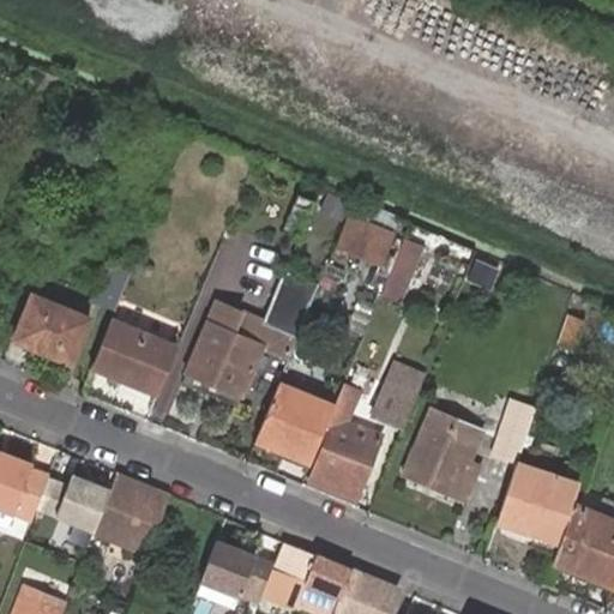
[(281,229),(296,234),(305,208),(289,202),(281,229)]
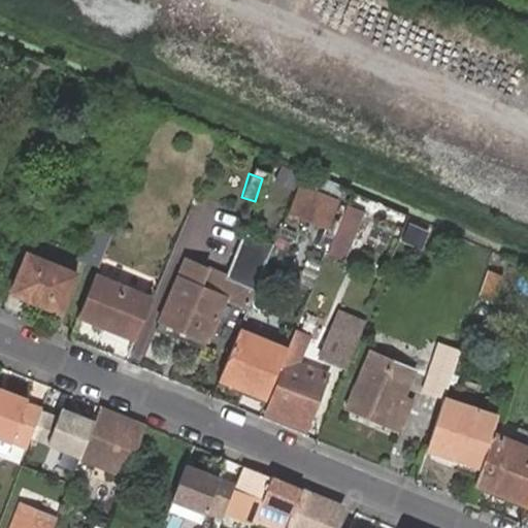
[(336,202),(297,186),(287,210),(283,221),(287,223),(294,226),(298,215),(326,226),(323,232),(332,236),(338,222),(330,218),(336,202)]
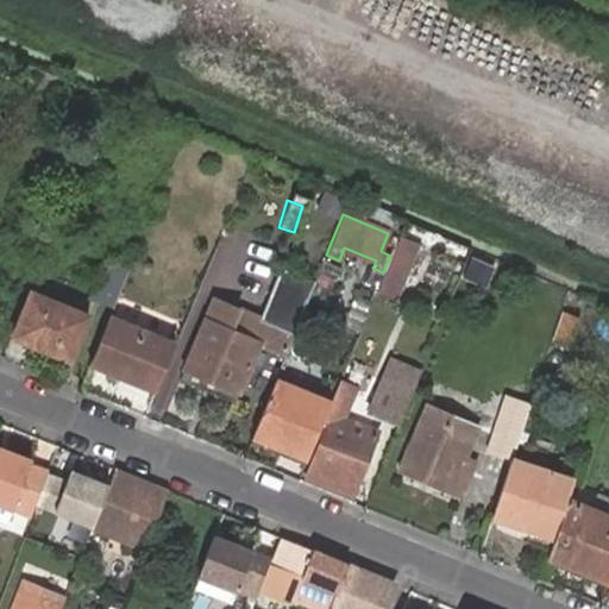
[(397,238),(388,233),(381,251),(390,256),(397,238)]
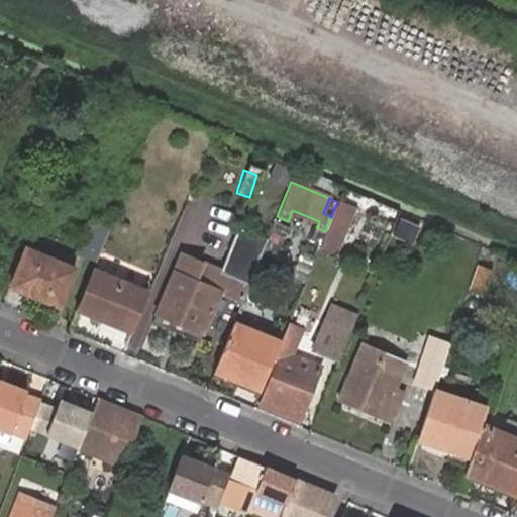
[(348,223),(355,207),(339,201),(333,217),(348,223)]
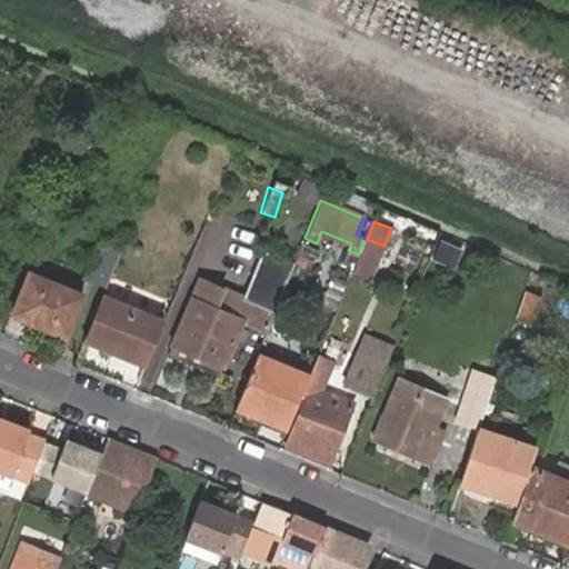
[(437,238),(429,259),(452,267),(460,246),(437,238)]
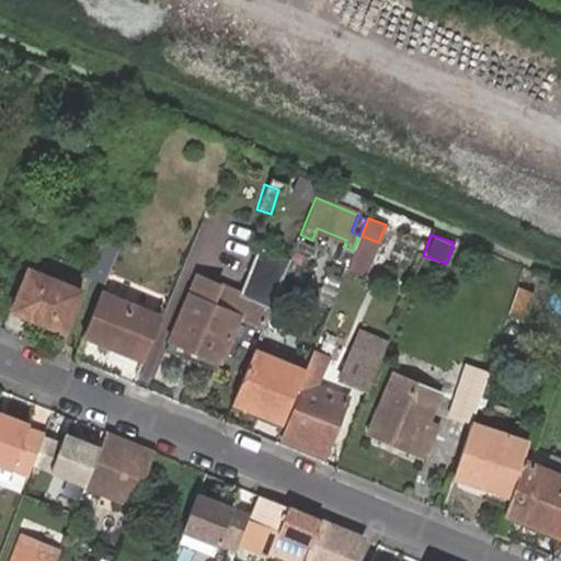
[(378,242),(362,236),(347,268),(364,275),(369,263),(378,242)]
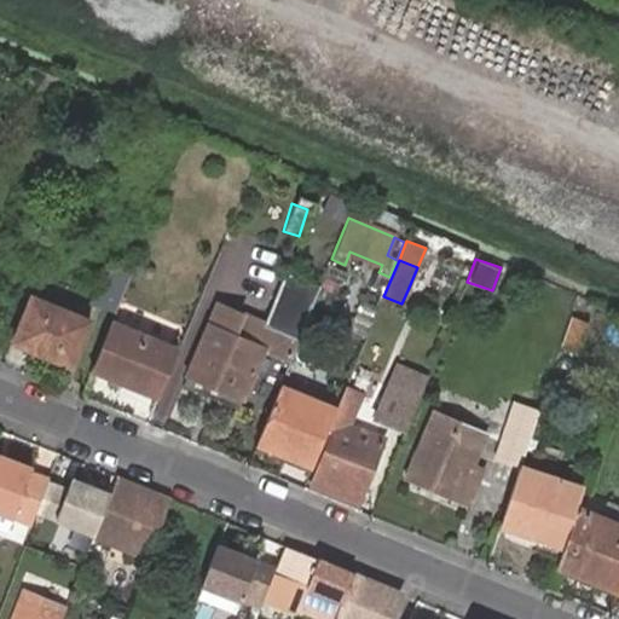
[(120,300),(131,273),(106,264),(91,302),(115,311),(120,300)]
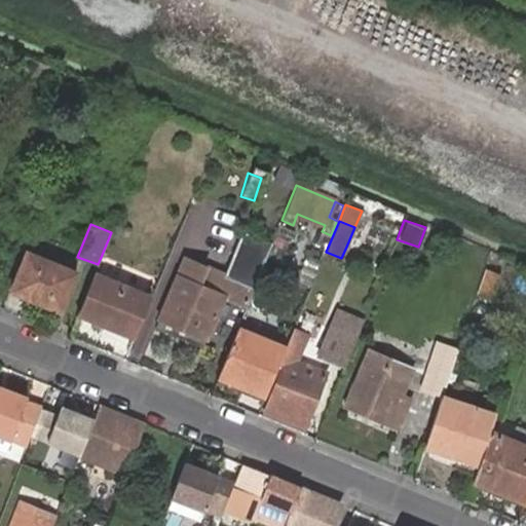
[(268,253),(273,239),(243,228),(225,273),(256,286),(260,274),(268,253)]
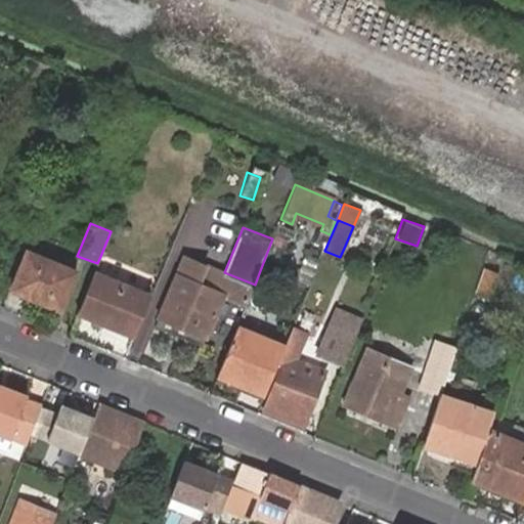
[(487,255),(475,249),(470,263),(483,268),(487,255)]
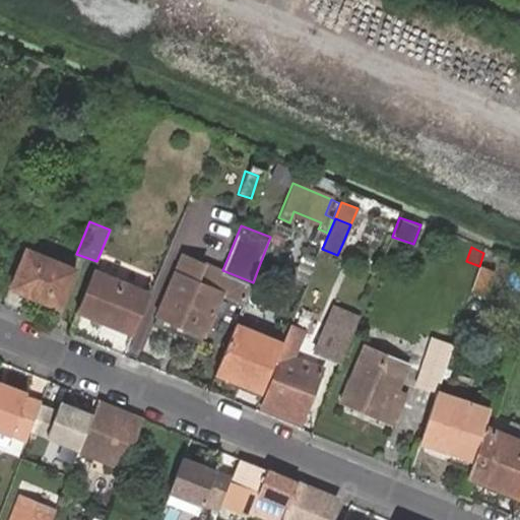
[(26,249),(11,287),(60,307),(75,269),(26,249)]
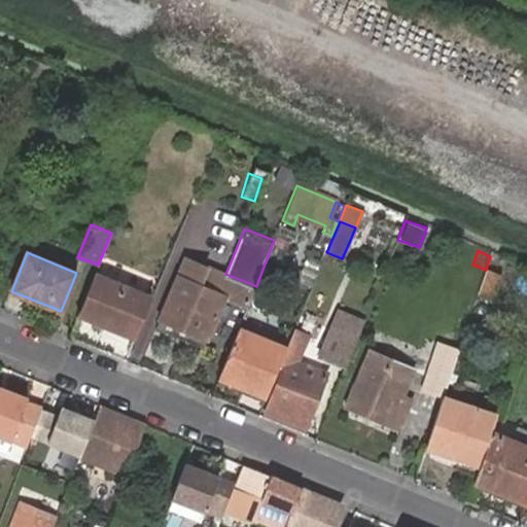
[(0,292),(2,293),(15,260),(10,258),(0,284),(0,292)]
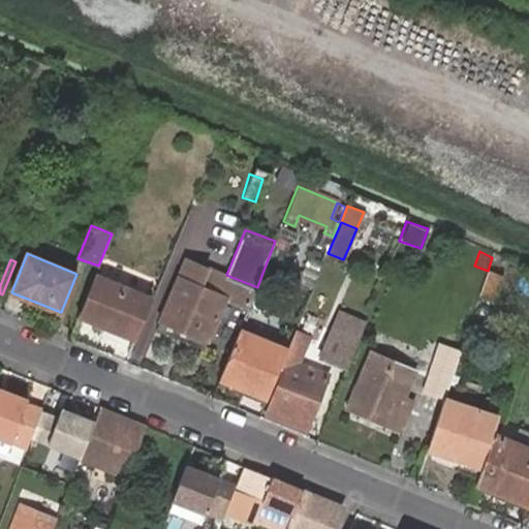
[(179,278),(161,320),(209,340),(226,298),(211,291),(200,286),(209,270),(187,260),(179,278)]
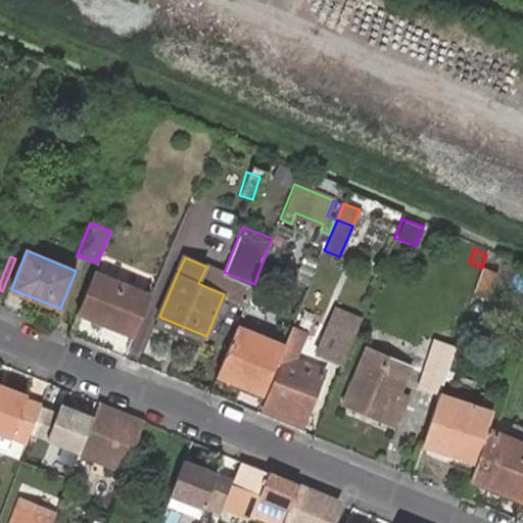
[(224,272),(206,267),(198,283),(208,288),(224,294),(246,303),(249,296),(254,284),(224,272)]
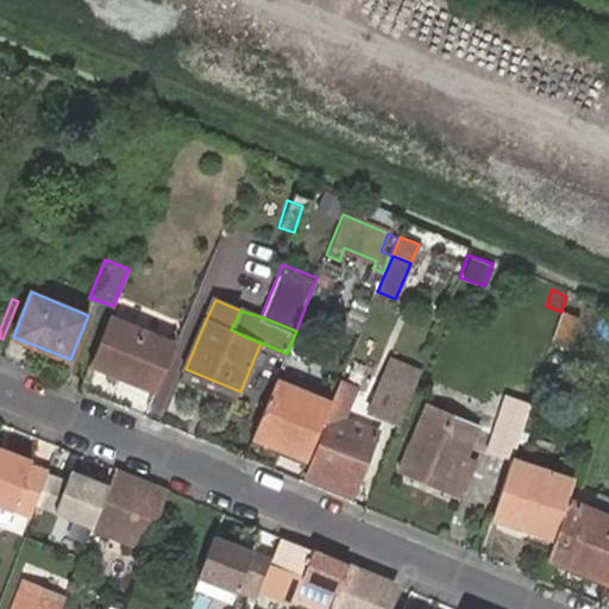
[(564,313),(554,344),(569,349),(579,318),(564,313)]
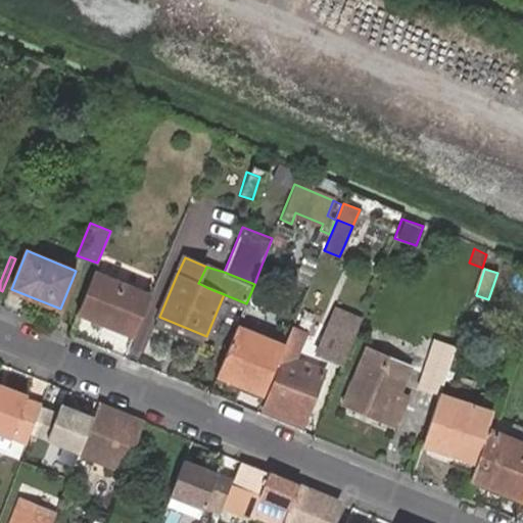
[(93,273),(79,311),(135,334),(150,296),(93,273)]
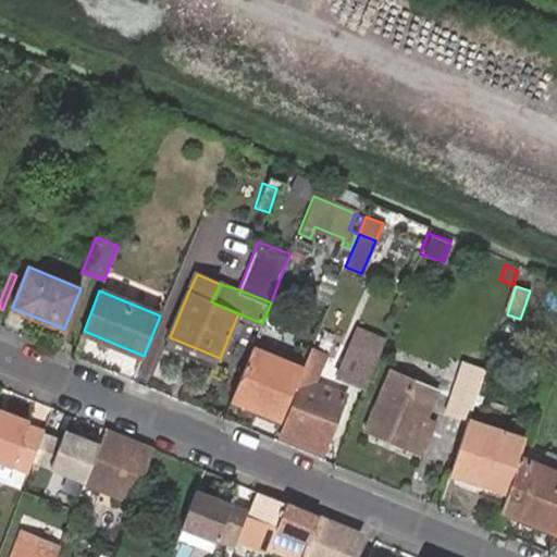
[(505,308),(489,302),(487,308),(504,313),(505,308)]
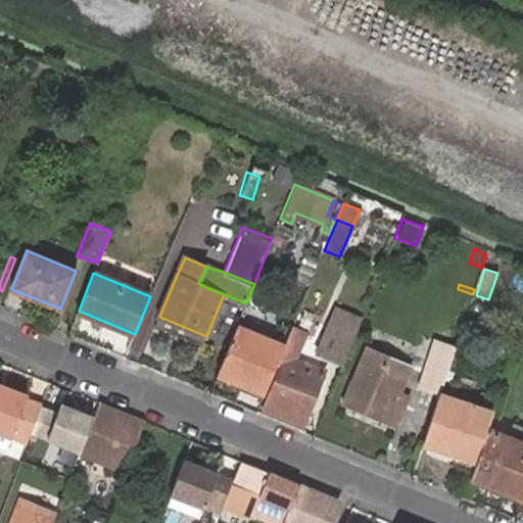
[(318,353),(343,365),(362,320),(335,308),(318,353)]
